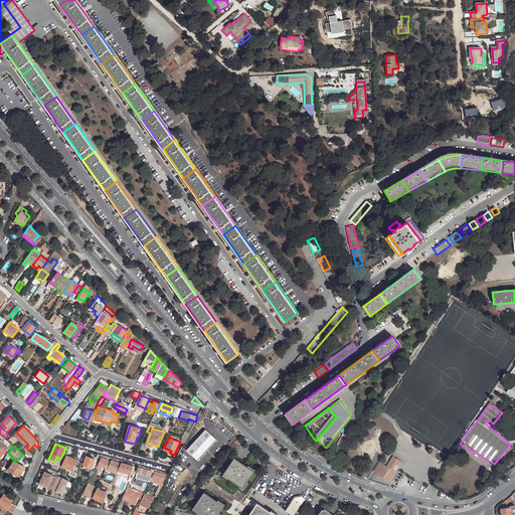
[(62,465),(67,455),(63,454),(60,459),(56,457),(54,462),(59,464),(58,466),(61,467),(62,465)]
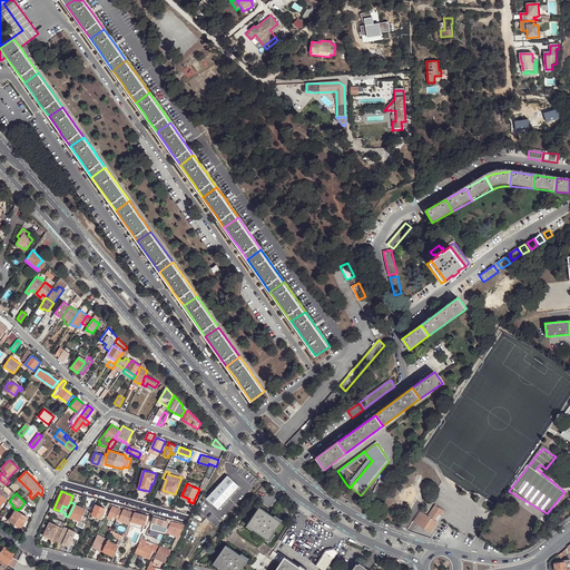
[(86,509),(75,503),(69,514),(79,520),(77,524),(84,528),(88,518),(82,516),(86,509)]
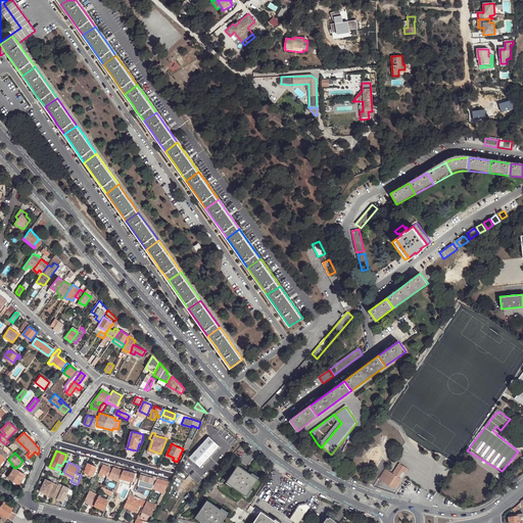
[(93,475),(97,466),(88,463),(85,471),(93,475)]
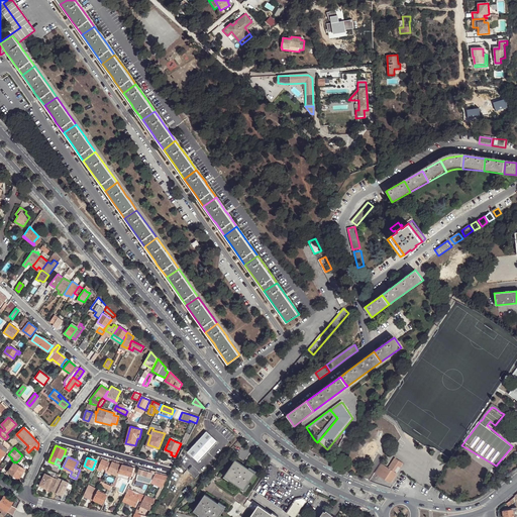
[(384,463),(377,473),(389,481),(392,483),(398,474),(396,472),(394,471),(398,464),(399,466),(402,468),(405,463),(397,457),(390,468),(384,463)]
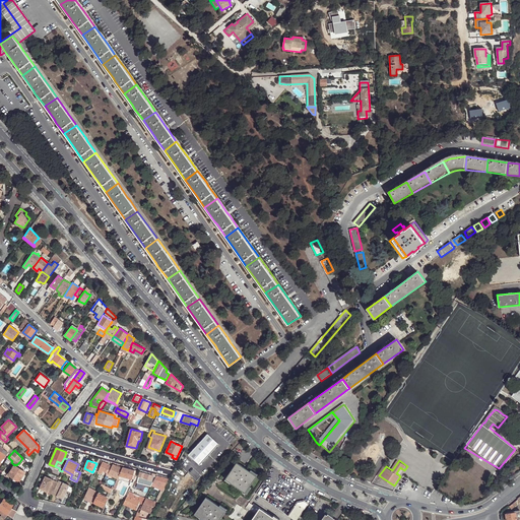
[(98,471),(103,473),(104,471),(107,472),(110,465),(103,461),(98,471)]
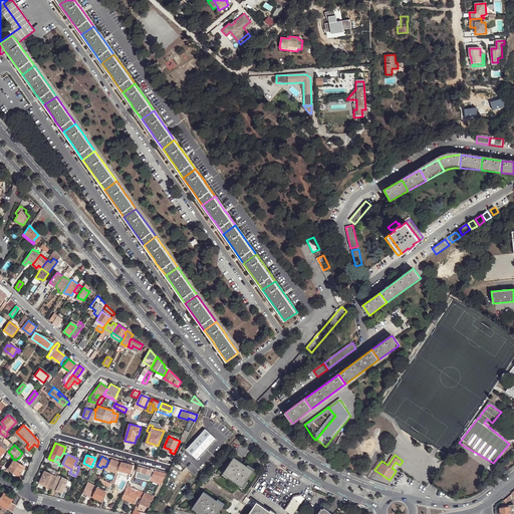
[(238,482),(243,486),(254,470),(234,456),(224,471),(230,475),(229,477),(238,482)]
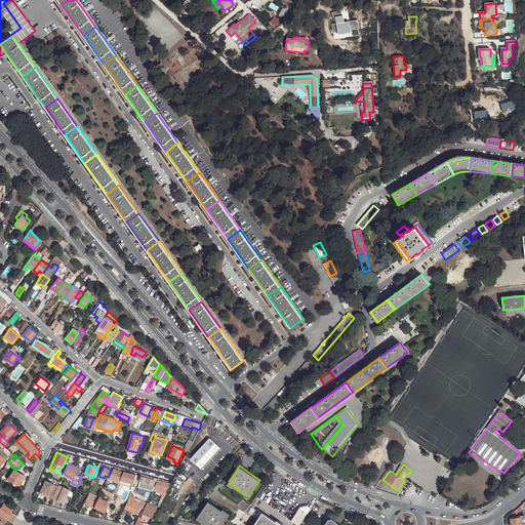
[(9,479),(17,484),(22,484),(26,476),(18,472),(16,470),(15,469),(14,470),(9,479)]
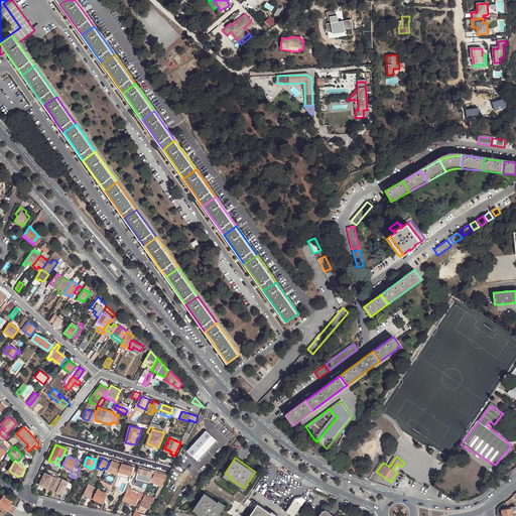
[(119,471),(122,465),(112,461),(111,463),(108,470),(117,474),(119,471)]
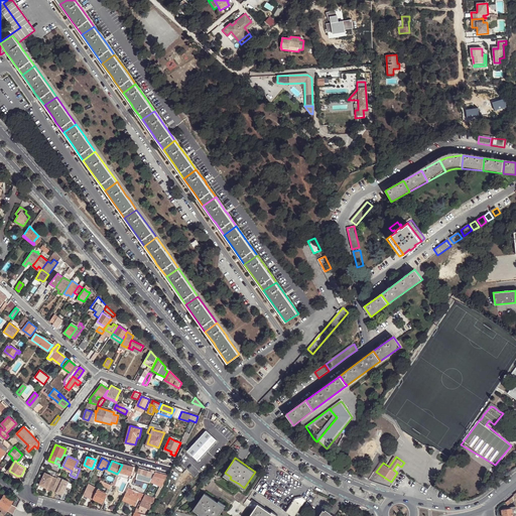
[(111,463),(110,462),(106,471),(117,476),(117,475),(117,474),(108,470),(111,463)]
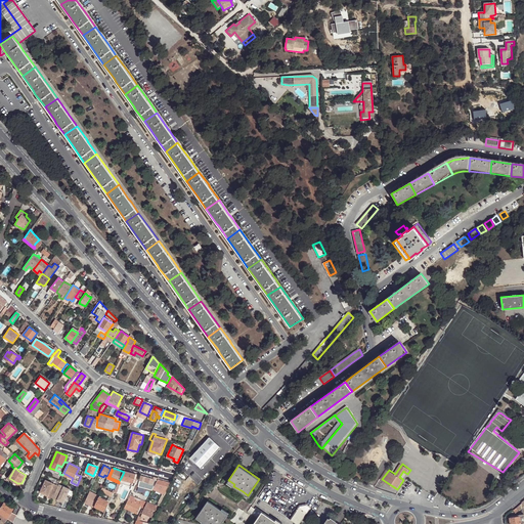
[(136,474),(124,471),(124,472),(121,478),(133,482),(134,482),(136,474)]
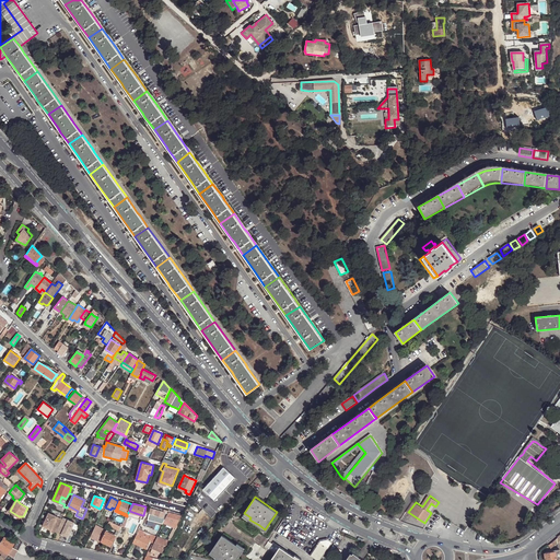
[(150,513),(155,515),(163,517),(164,516),(165,512),(151,508),(150,513)]
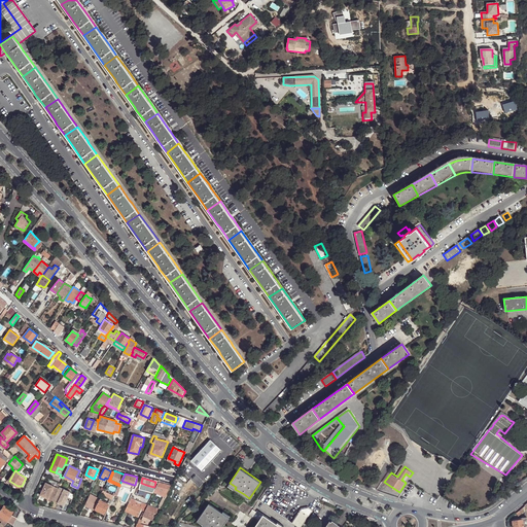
[(46,482),(40,494),(48,498),(47,499),(51,501),(58,488),(46,482)]
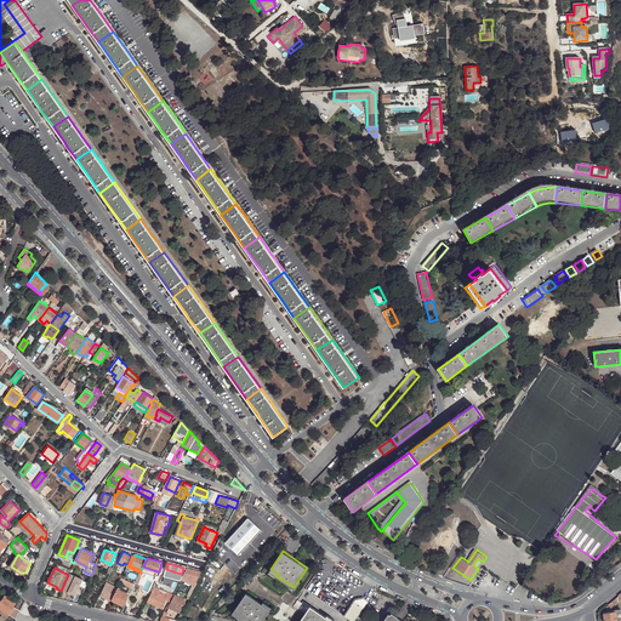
[(201,573),(187,569),(183,576),(195,581),(197,582),(201,573)]
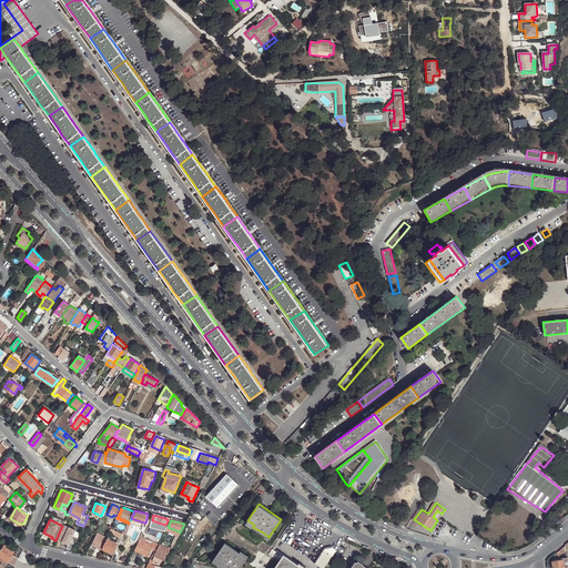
[(123,535),(122,538),(120,543),(119,544),(117,550),(121,551),(125,543),(127,539),(127,538),(129,530),(130,528),(131,528),(132,524),(129,523),(129,524),(123,535)]
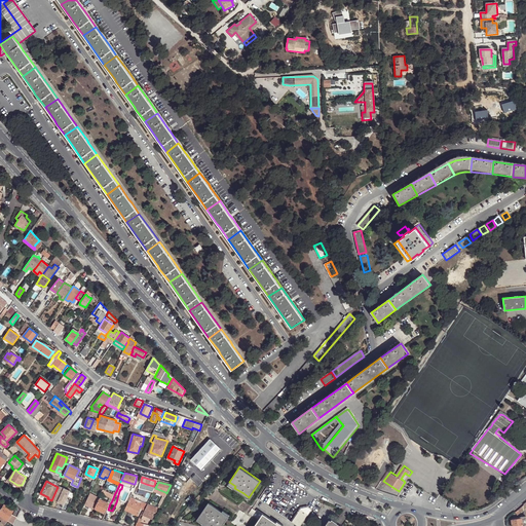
[(64,489),(59,486),(52,499),(58,502),(58,501),(64,504),(70,491),(65,488),(64,489)]
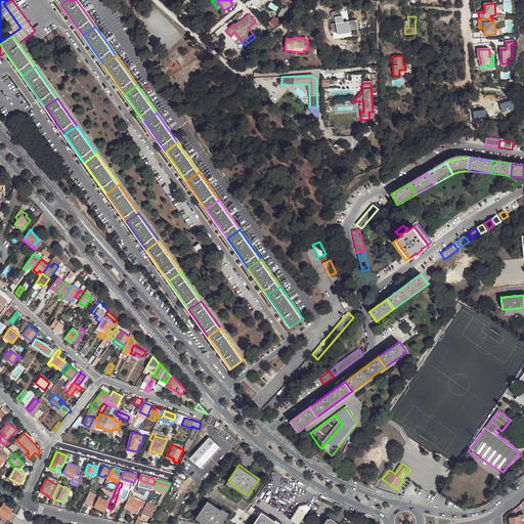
[(165,490),(155,486),(153,490),(162,494),(163,494),(165,490)]
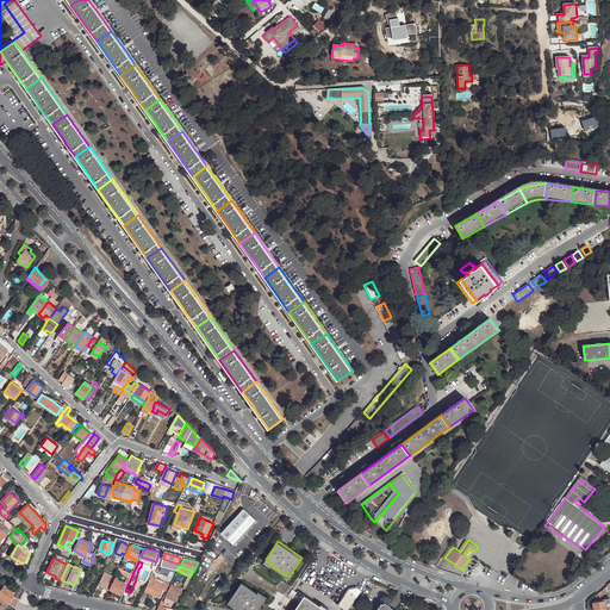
[(299,578),(338,604),(343,597),(305,571),(299,578)]
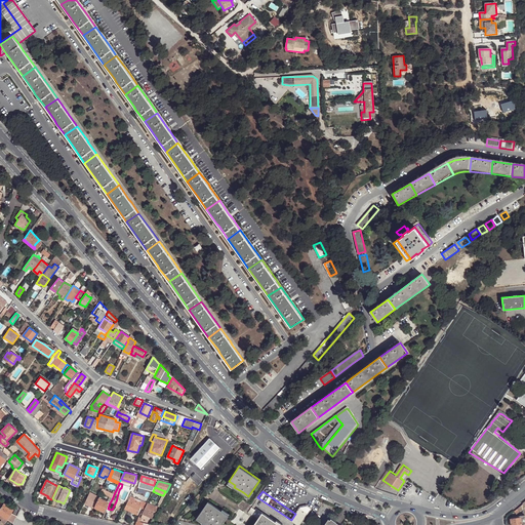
[(251,498),(248,496),(243,492),(240,496),(248,501),(251,498)]
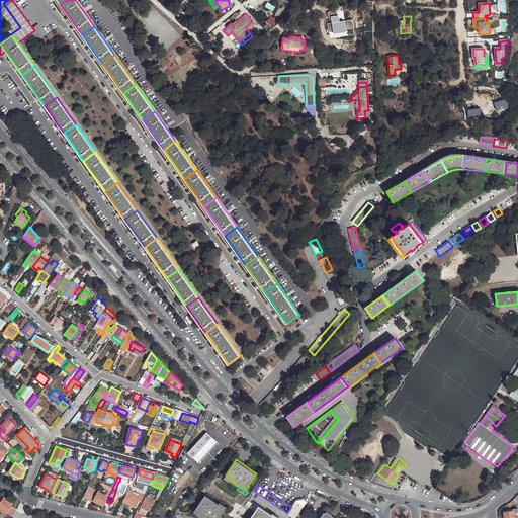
[(126,504),(134,507),(136,508),(139,501),(142,503),(145,496),(128,490),(122,502),(126,504)]
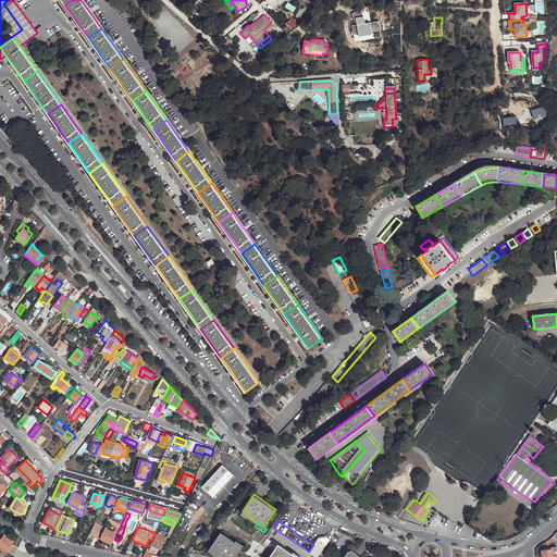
[(115,532),(106,528),(101,537),(111,543),(112,539),(115,532)]
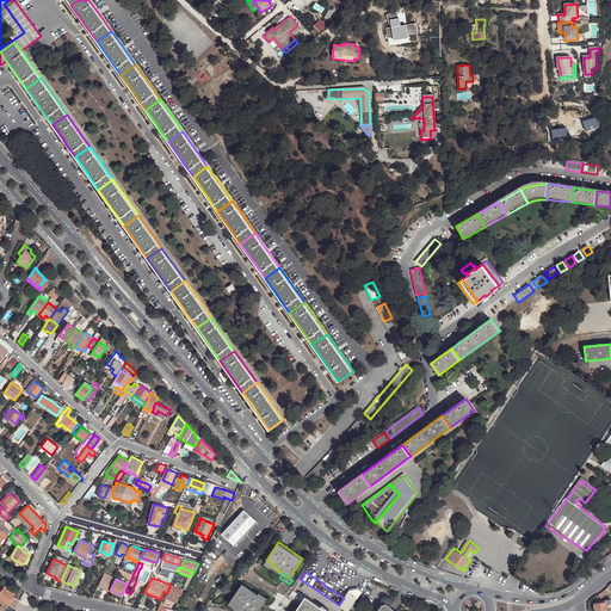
[(258,610),(266,599),(242,584),(230,602),(239,606),(236,609),(240,610),(258,610)]
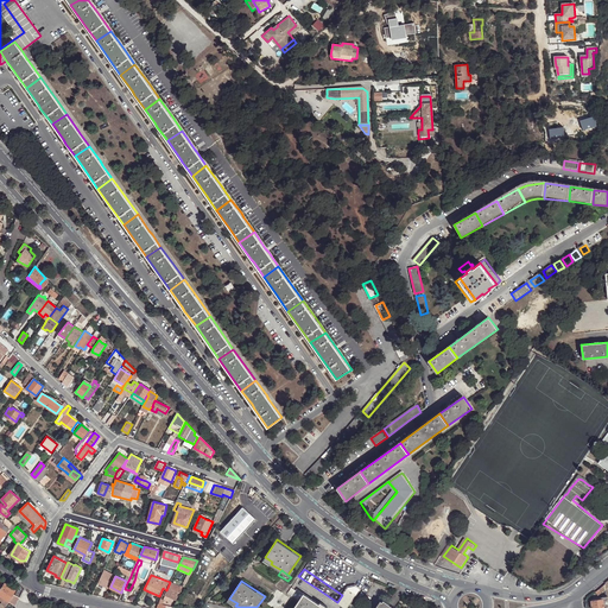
[(8,601),(14,593),(16,590),(5,582),(0,588),(0,602),(6,606),(8,601)]
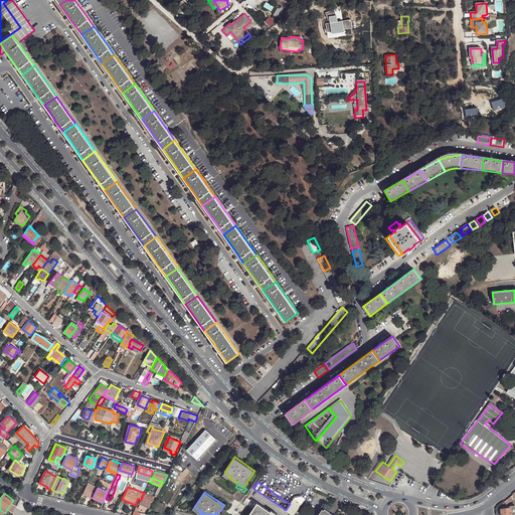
[(151,497),(145,494),(140,504),(150,509),(151,506),(153,501),(154,502),(156,497),(154,497),(152,496),(151,497)]
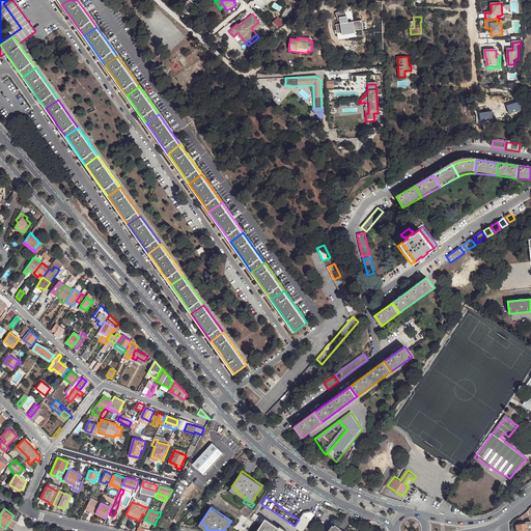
[(299,520),(295,526),(302,530),(303,530),(314,513),(310,510),(304,511),(299,520)]
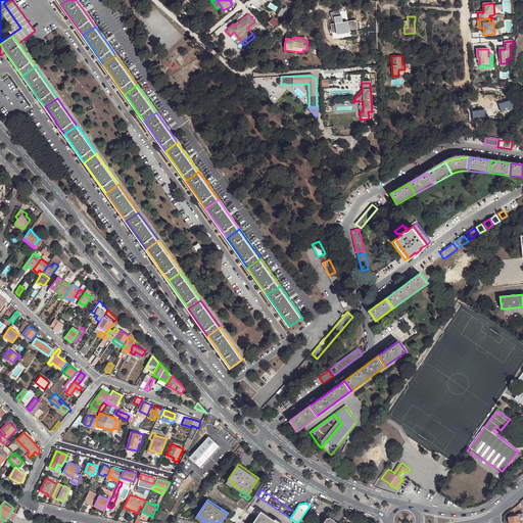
[(520,503),(512,509),(515,512),(521,508),(520,503)]
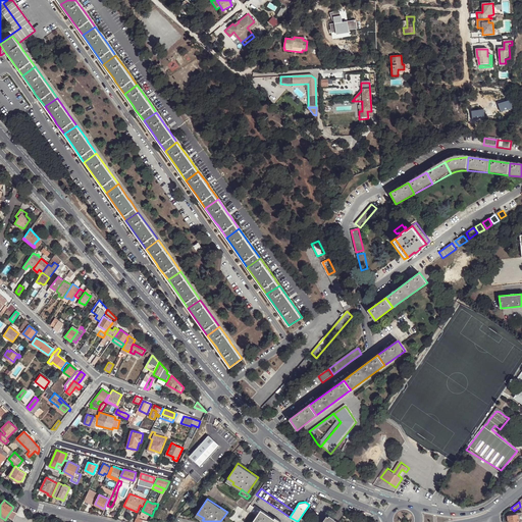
[(255,507),(251,511),(258,515),(261,510),(255,506),(255,507)]
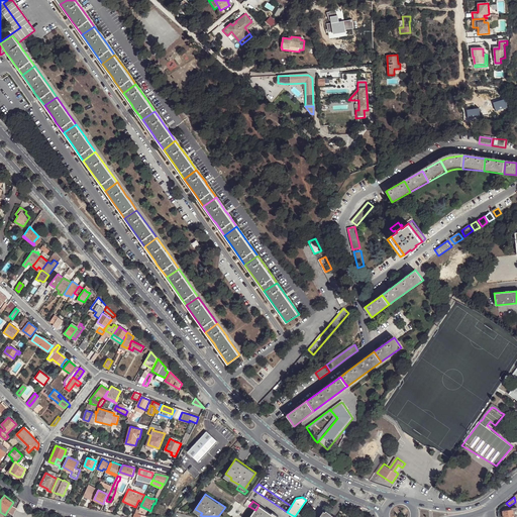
[(13,515),(17,507),(12,504),(7,511),(8,511),(13,514),(13,515)]
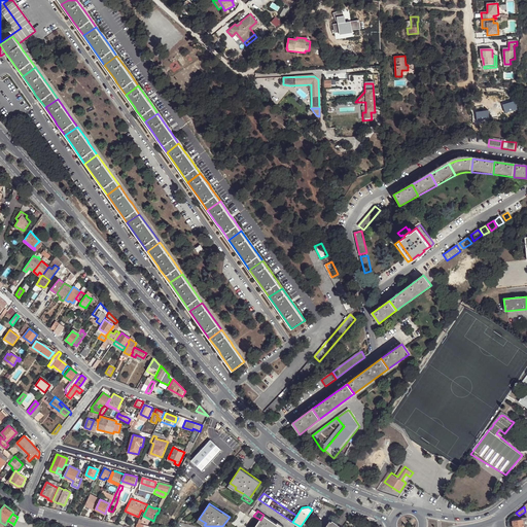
[(282,526),(264,515),(260,520),(255,526),(282,526)]
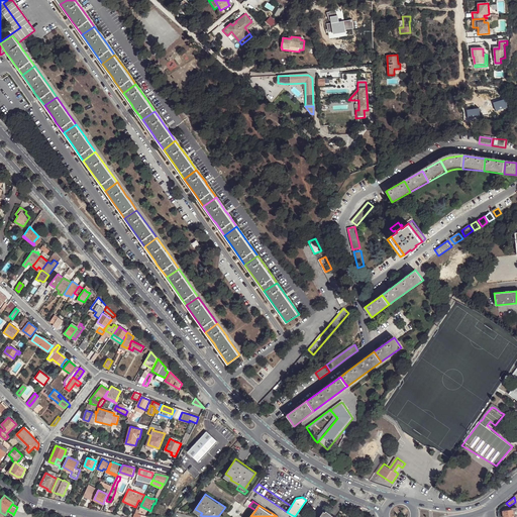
[(516,516),(516,509),(516,508),(516,507),(512,508),(512,509),(503,511),(504,516),(516,516)]
